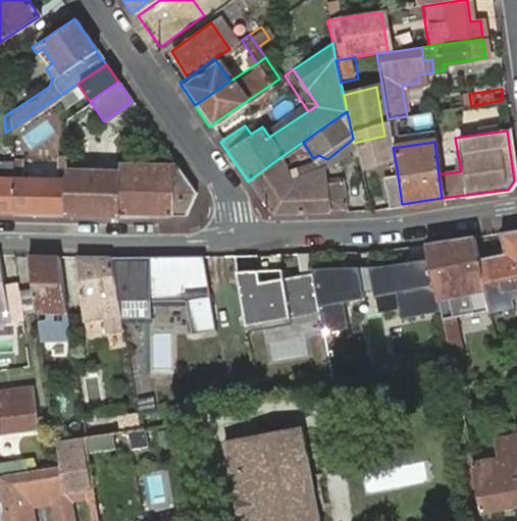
[(288,179),(279,158),(248,181),(268,211),(344,209),(344,178),(325,183),(324,170),(315,165),(303,168),(305,175),(288,179)]
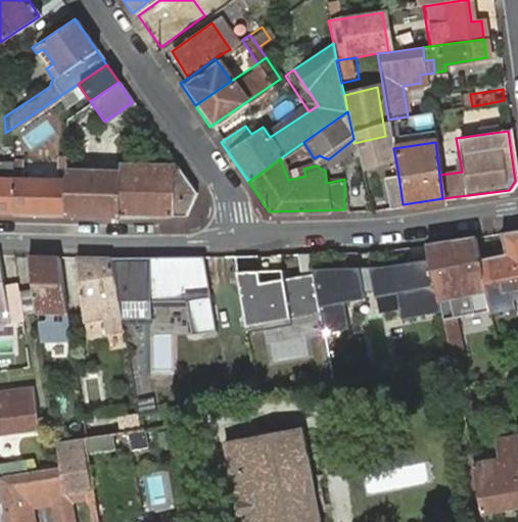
[(119,173),(119,216),(184,215),(193,189),(177,167),(119,165),(119,173)]
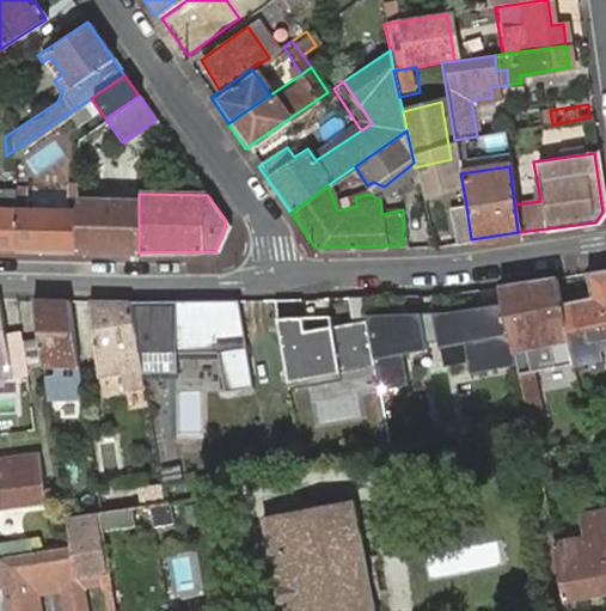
[(0,249),(14,250),(10,196),(0,195),(0,249)]
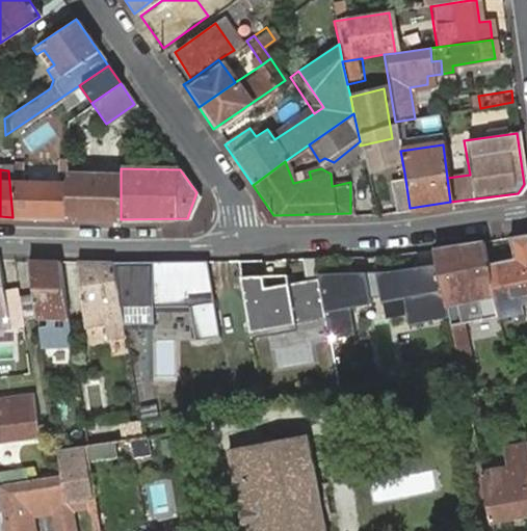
[(8,170),(12,217),(66,218),(66,185),(18,184),(17,170),(8,170)]
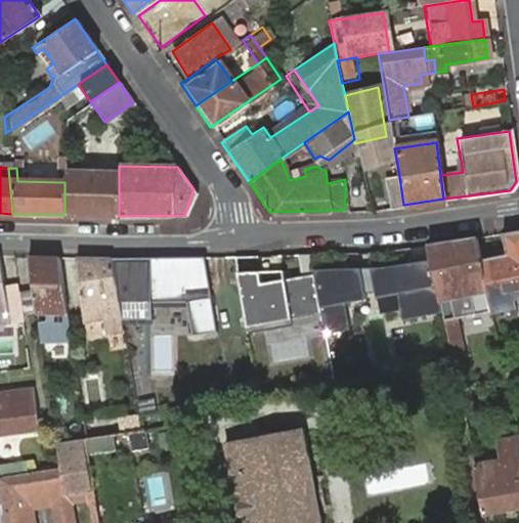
[(383,173),(389,207),(403,205),(398,170),(383,173)]
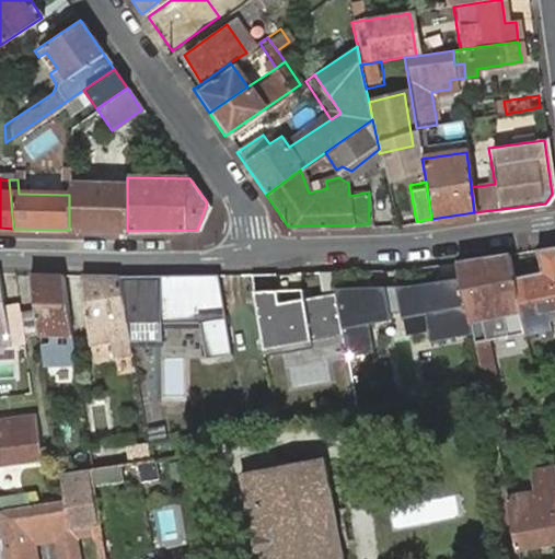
[(69,195),(69,230),(127,231),(127,185),(69,185),(69,195)]
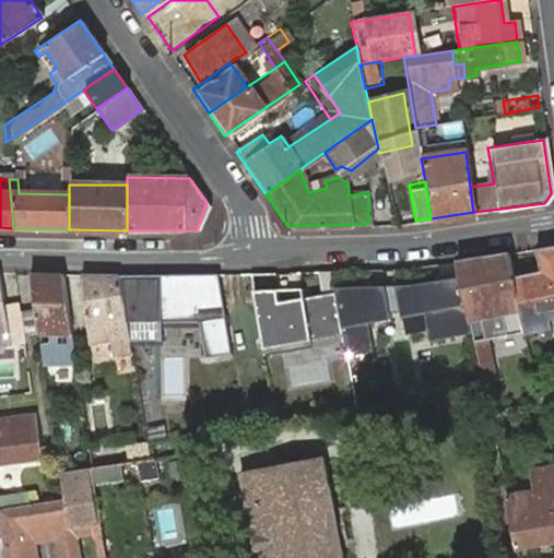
[(511,276),(523,332),(547,328),(545,319),(553,317),(553,242),(533,247),(538,273),(511,276)]
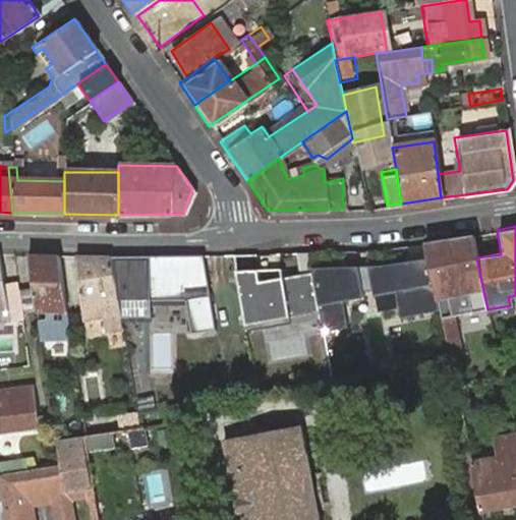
[(448,355),(448,359),(459,356),(445,296),(465,292),(468,312),(488,309),(476,257),(471,233),(423,240),(426,255),(438,308),(448,355)]
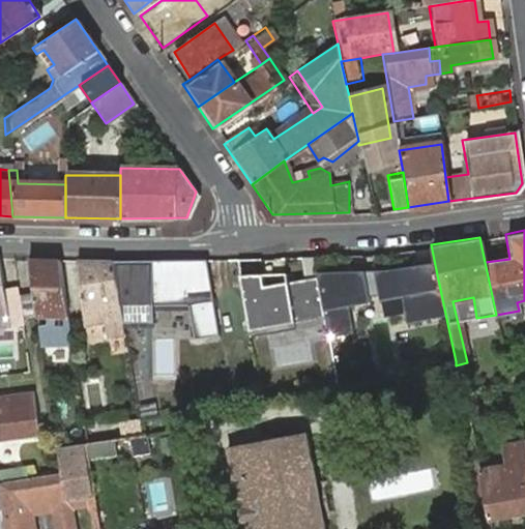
[(126,260),(111,260),(121,322),(153,321),(152,303),(187,302),(194,336),(219,332),(205,257),(126,260)]
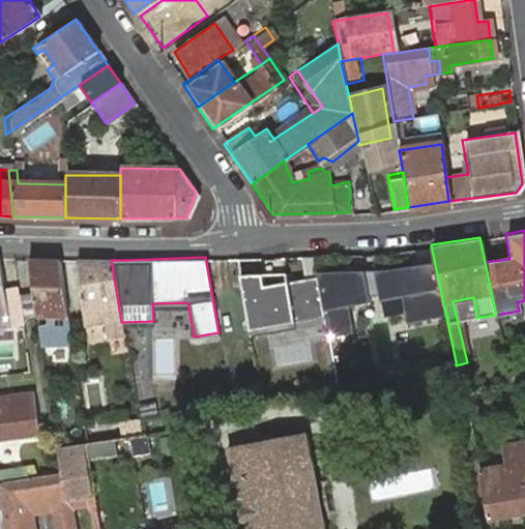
[(32,293),(35,317),(66,319),(58,258),(27,258),(32,293)]
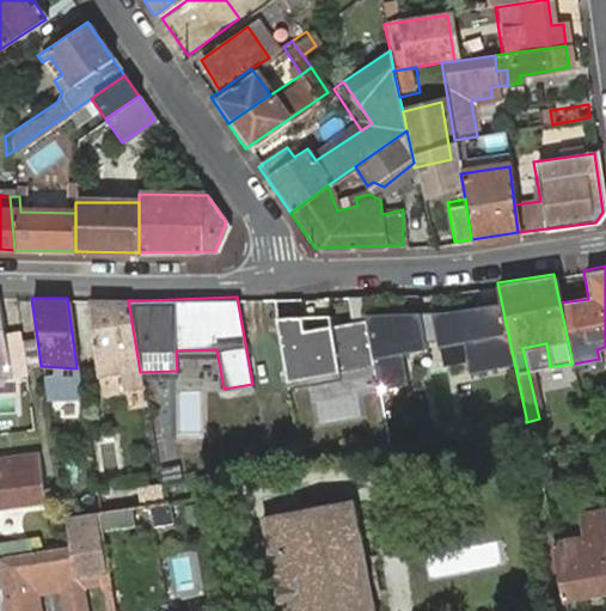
[(140,372),(128,300),(90,299),(97,374),(140,372)]
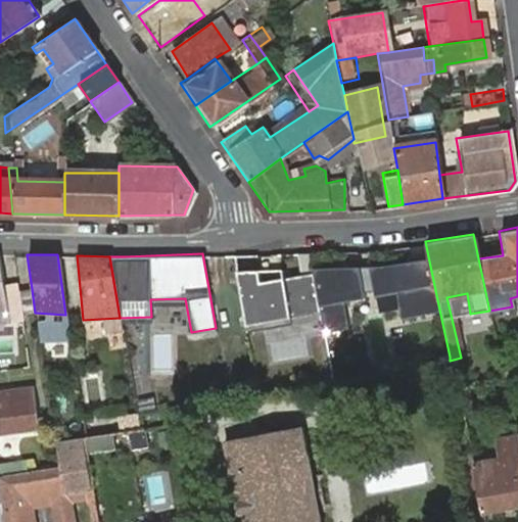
[(310,268),(312,274),(318,313),(321,331),(345,326),(340,299),(363,295),(362,289),(372,288),(374,293),(393,290),(399,316),(439,310),(428,256),(377,264),(368,265),(369,273),(359,275),(357,265),(310,268)]
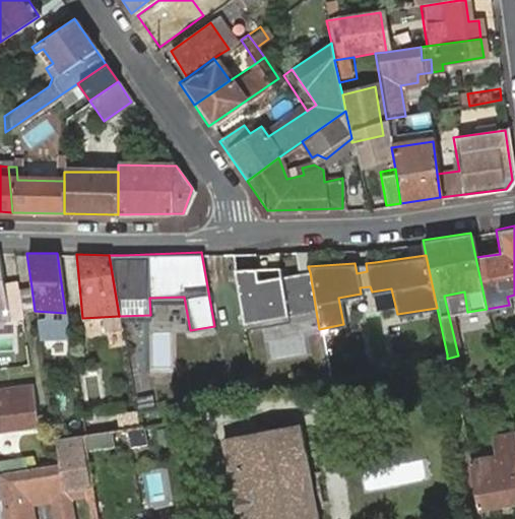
[(310,272),(279,276),(277,268),(233,269),(242,324),(293,315),(316,311),(310,272)]
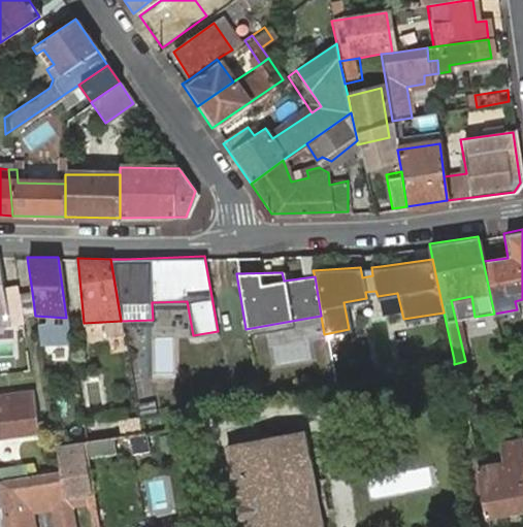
[(32,292),(17,294),(20,318),(35,316),(32,292)]
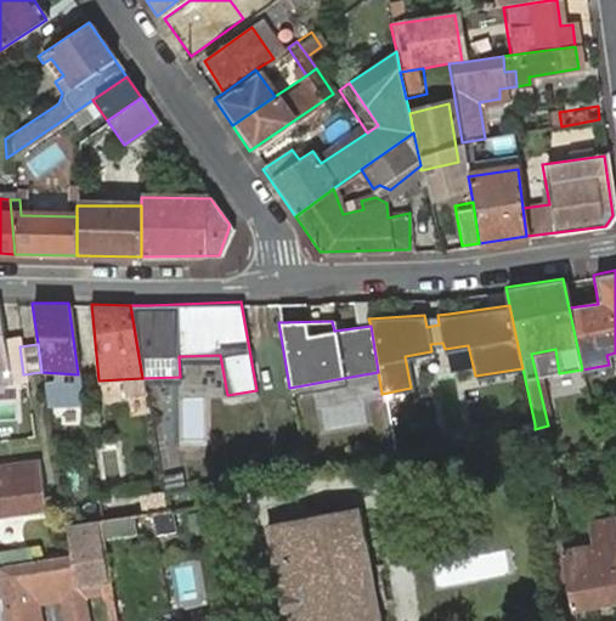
[(20,346),(4,349),(7,376),(23,374),(20,346)]
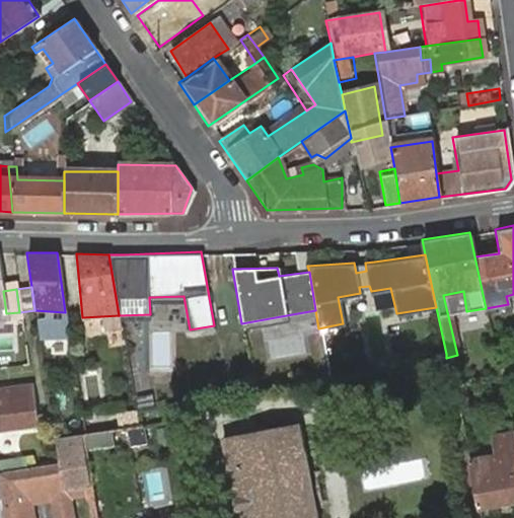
[(497,362),(499,373),(509,371),(507,360),(497,362)]
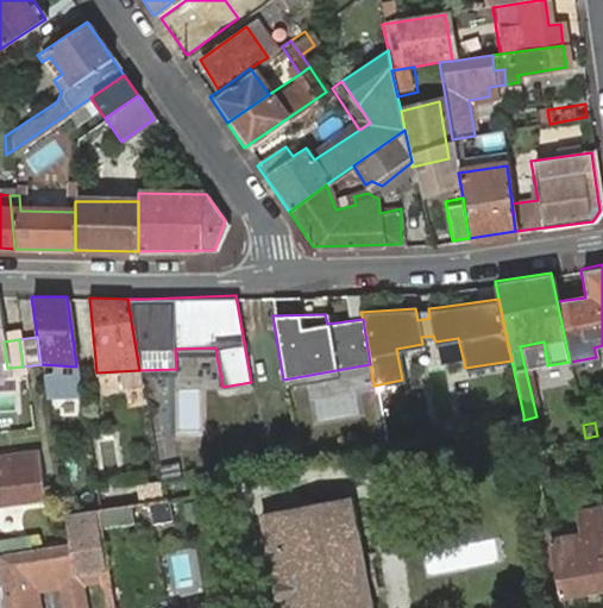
[(585,438),(590,461),(602,457),(597,436),(585,438)]
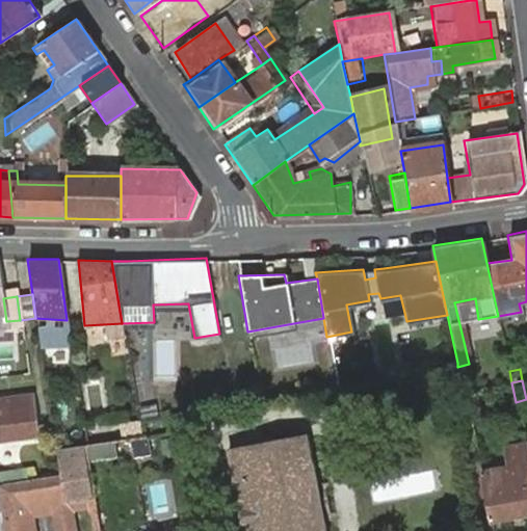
[(0,440),(37,434),(30,393),(0,396),(0,440)]
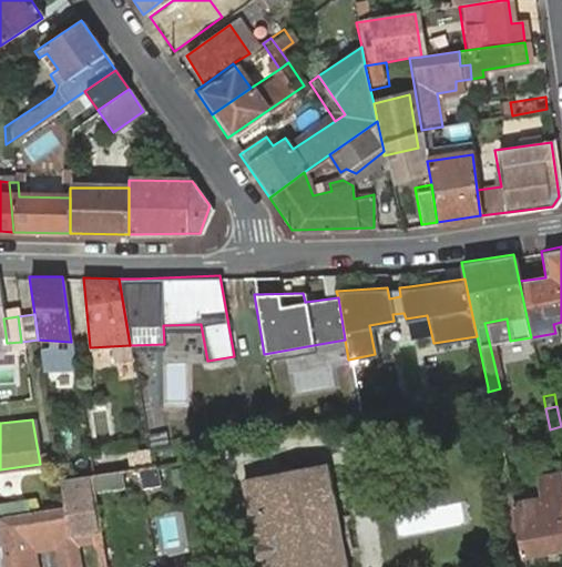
[(153,453),(90,461),(92,476),(154,467),(153,453)]
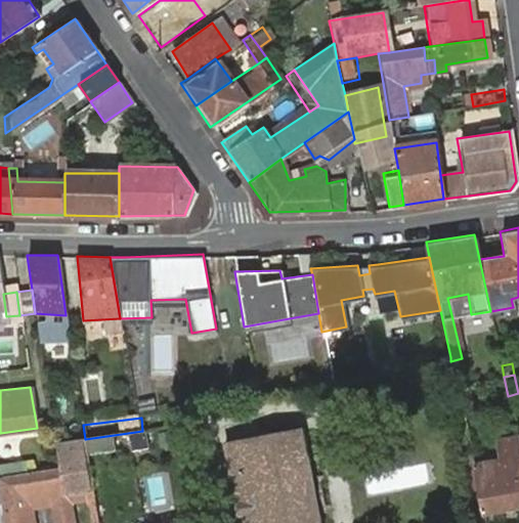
[(236,522),(319,522),(304,429),(223,443),(236,522)]
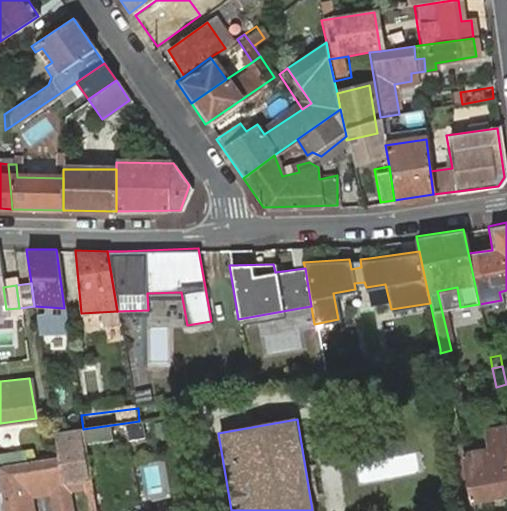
[(51,432),(55,456),(59,482),(87,477),(79,427),(51,432)]
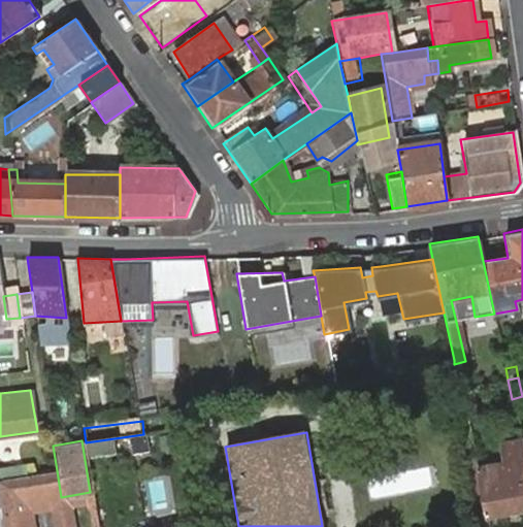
[(476,469),(486,516),(522,507),(522,451),(521,440),(497,446),(501,463),(476,469)]
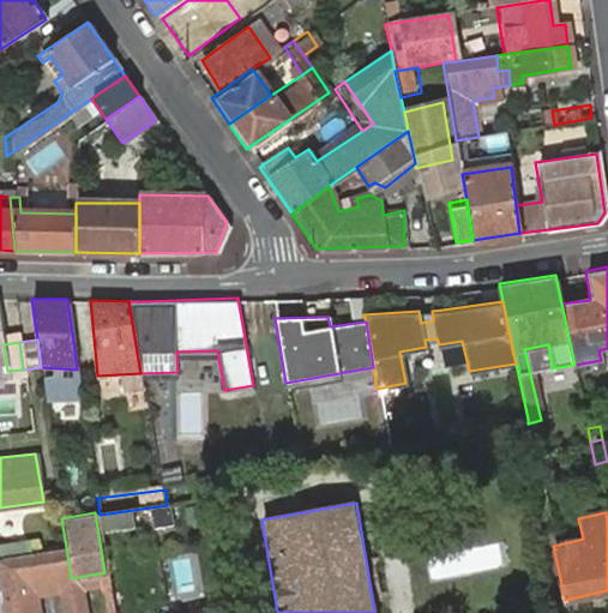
[(66,547),(0,556),(0,612),(32,612),(29,581),(58,577),(71,575),(66,547)]
